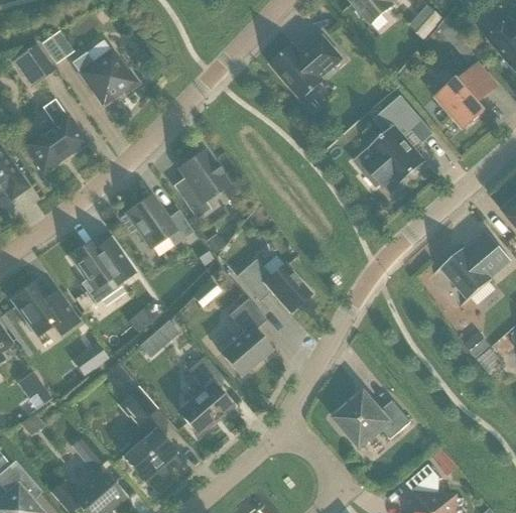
[(351,0),(371,23),(394,4),(393,2),(395,0),(351,0)]
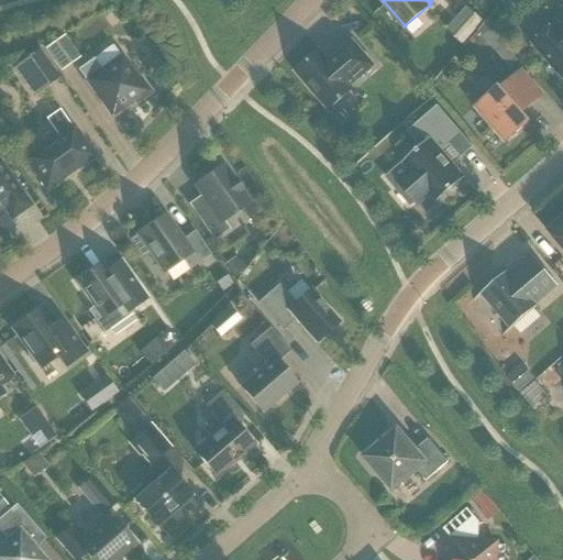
[(446,30),(463,44),(484,20),(467,6),(446,30)]
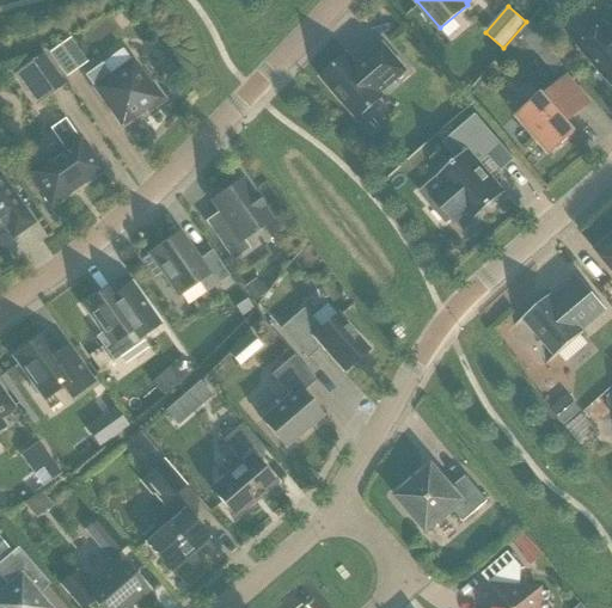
[(611,83),(611,22),(609,25),(605,20),(579,44),(611,84),(611,83)]
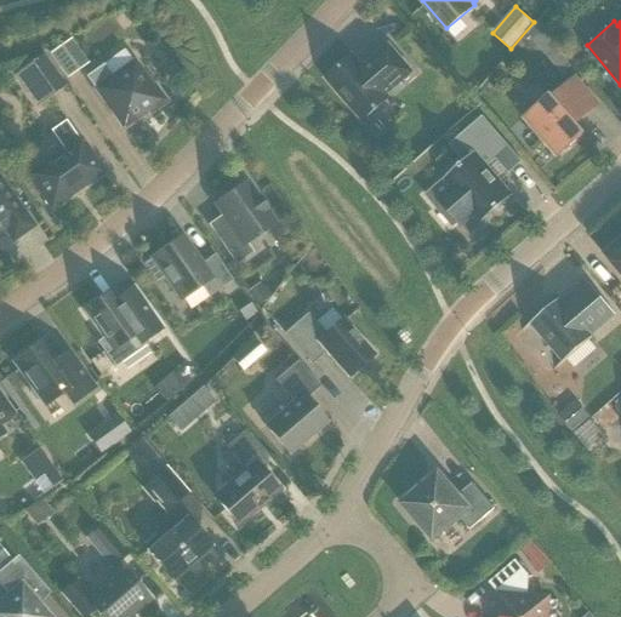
[(72,36),(51,50),(68,74),(89,60),(72,36)]
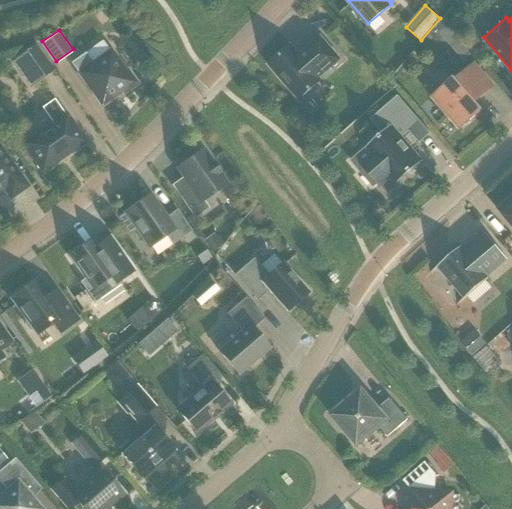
[(300,52),(292,43),(269,62),(299,97),(322,78),(319,75),(341,56),(321,34),(300,52)]
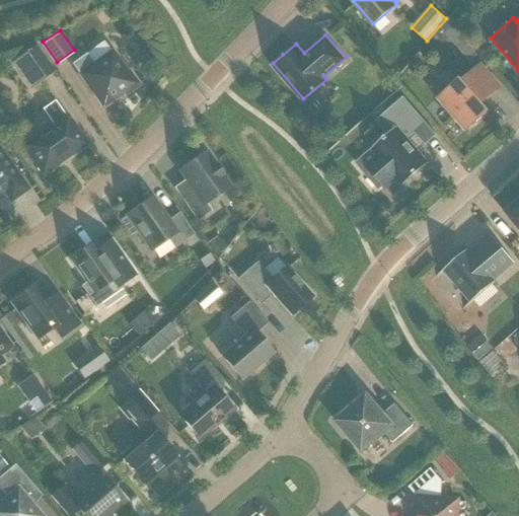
[(454,44),(466,58),(474,51),(463,37),(454,44)]
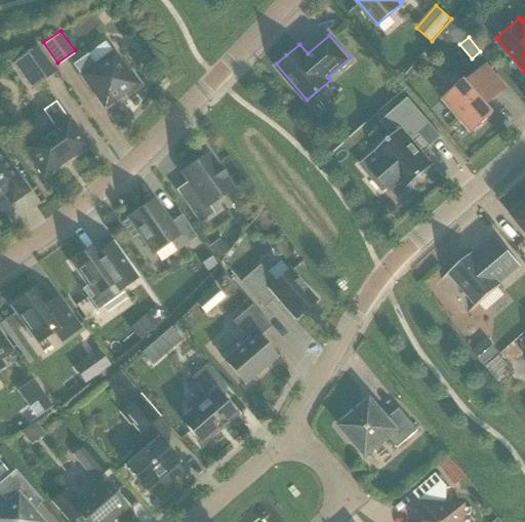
[(12,62),(32,88),(56,71),(37,44),(12,62)]
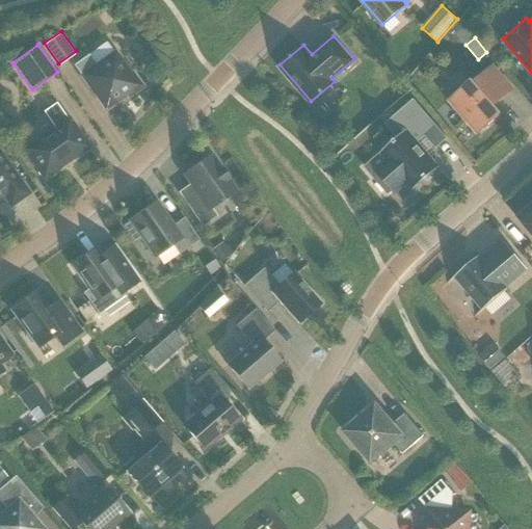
[(97,63),(89,52),(74,63),(106,108),(143,84),(133,70),(131,72),(115,50),(97,63)]
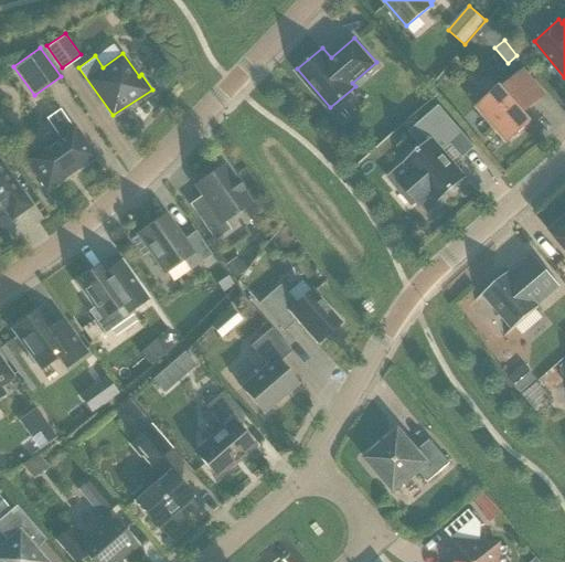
[(503,86),(501,84),(476,107),(507,142),(532,120),(526,114),(548,95),(524,67),(503,86)]
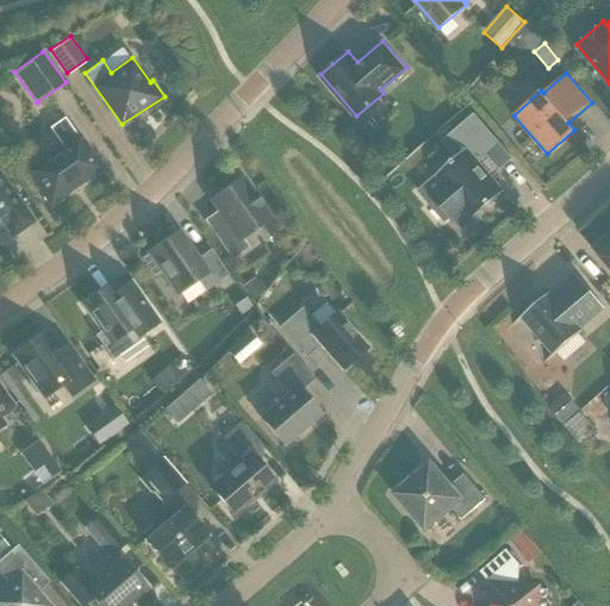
[(461,151),(436,174),(447,186),(439,192),(455,212),(464,205),(473,217),(504,191),(479,161),(487,154),(498,167),(511,156),(512,157),(514,156),(474,112),(448,135),(461,151)]
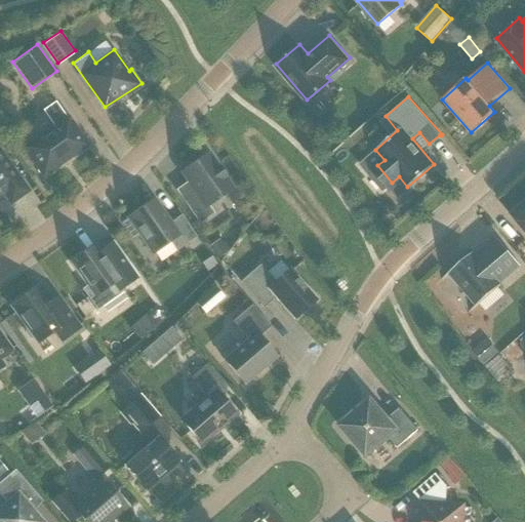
[(43,109),(55,125),(25,147),(44,173),(88,144),(69,116),(68,116),(56,99),(43,109)]
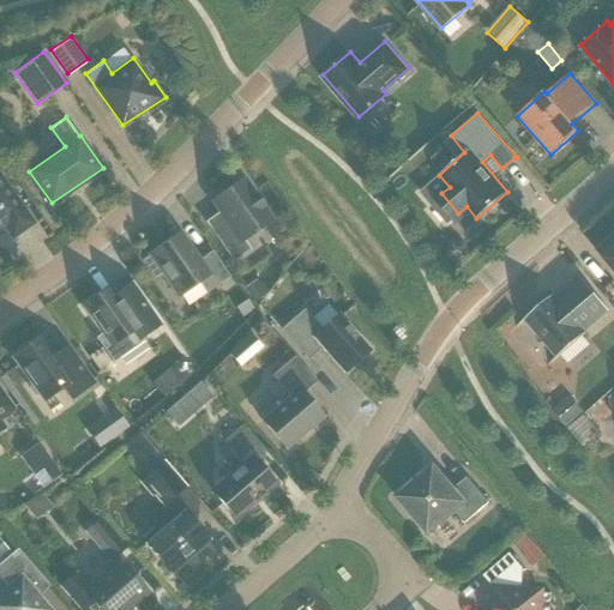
[(0,176),(0,229),(7,224),(13,233),(31,221),(0,176)]
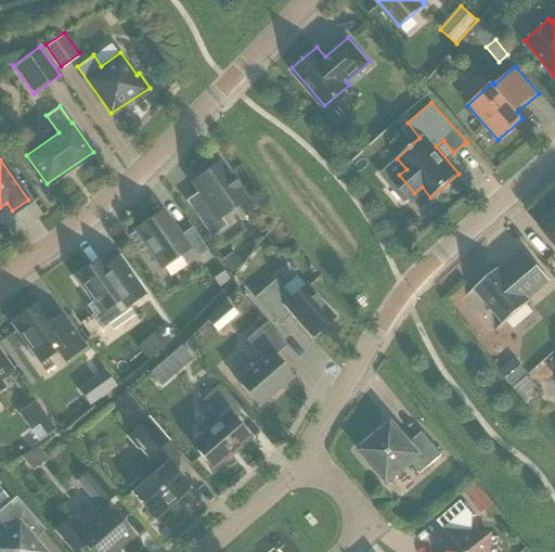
[(193,178),(201,190),(188,199),(213,233),(227,223),(221,217),(247,199),(237,184),(240,183),(233,174),(231,176),(219,159),(193,178)]
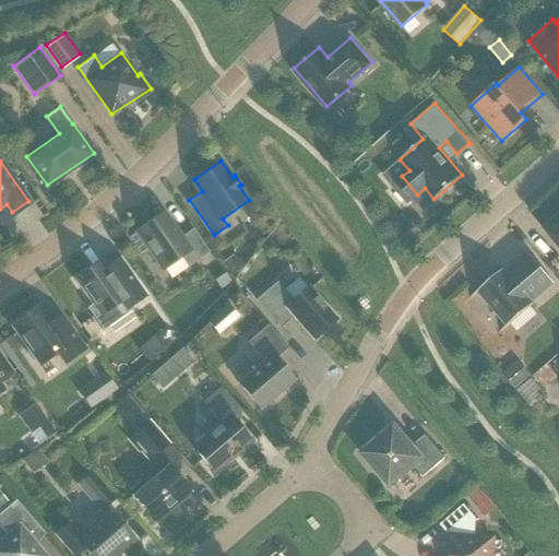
[(130,234),(142,252),(150,247),(164,268),(182,255),(189,263),(209,249),(193,228),(182,236),(165,210),(130,234)]
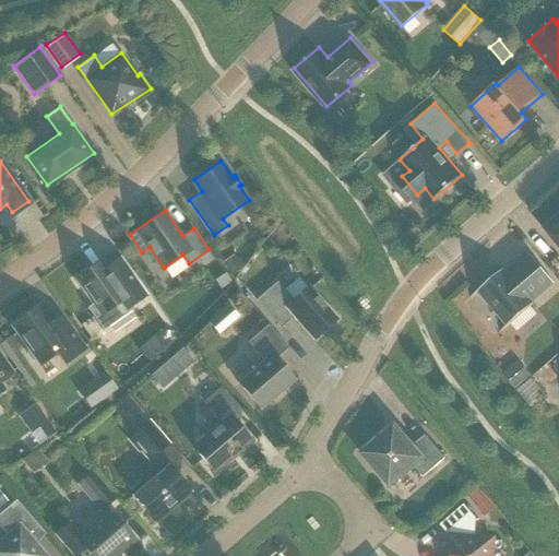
[(558,213),(544,227),(558,245),(558,213)]
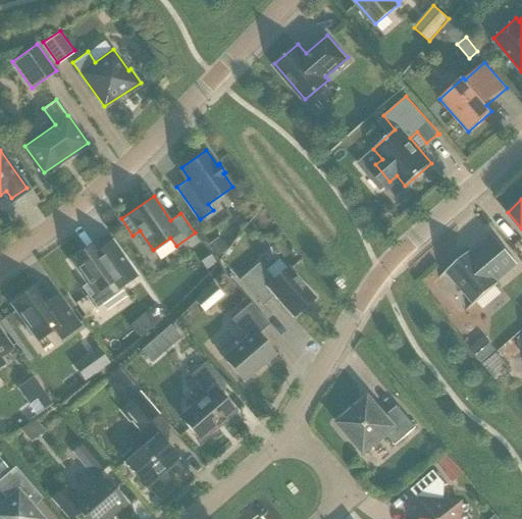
[(208,243),(216,255),(228,247),(222,239),(221,240),(218,236),(208,243)]
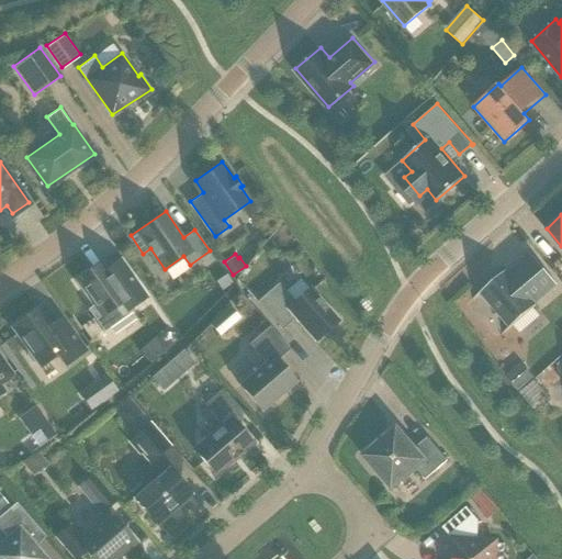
[(513,275),(506,268),(481,290),(512,325),(537,303),(536,301),(558,282),(535,256),(513,275)]
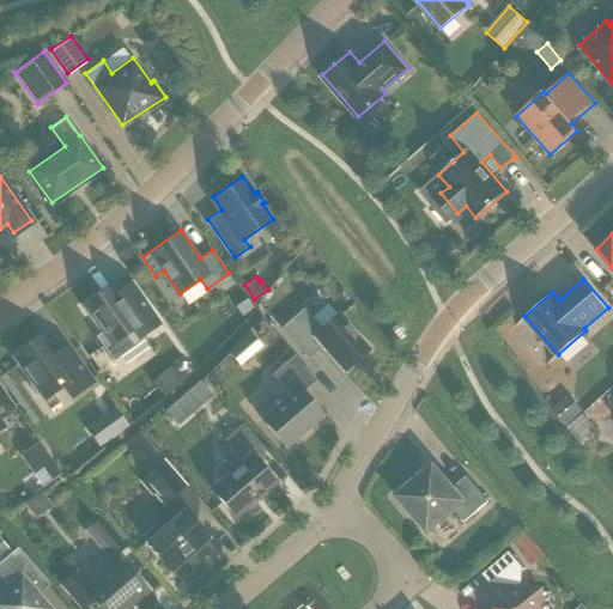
[(110,285),(83,304),(102,330),(96,335),(114,360),(147,336),(145,333),(161,322),(132,280),(115,292),(110,285)]
